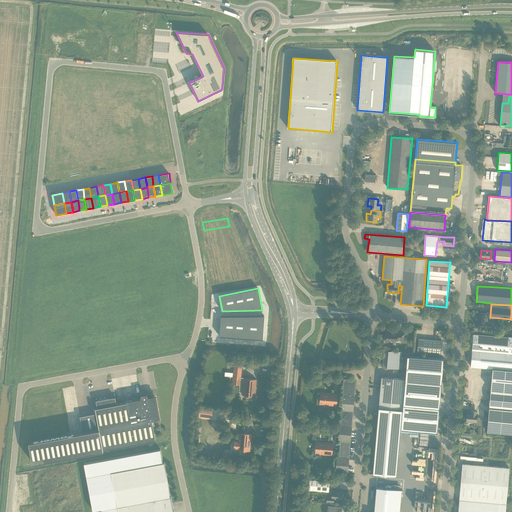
[(478,313),(477,325),(486,325),(487,317),(490,317),(490,314),(478,313)]
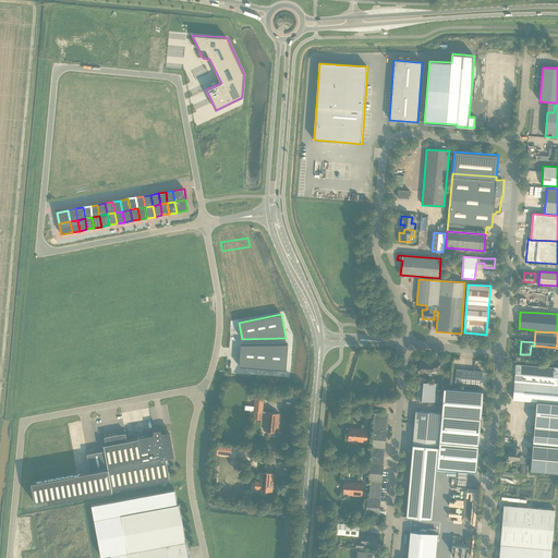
[(241,344),(239,366),(287,370),(288,344),(241,344)]
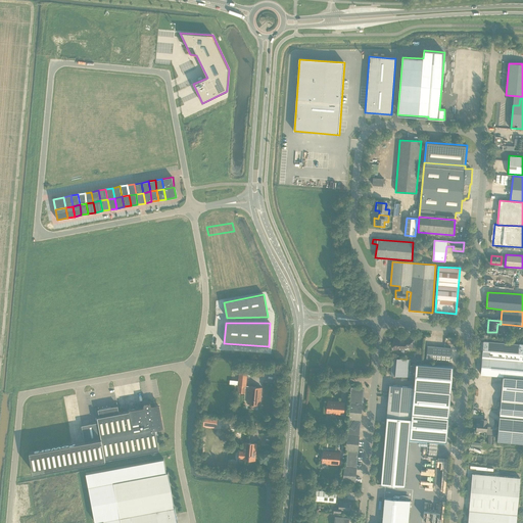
[(414,340),(405,339),(394,338),(393,349),(401,350),(402,347),(413,348),(414,340)]
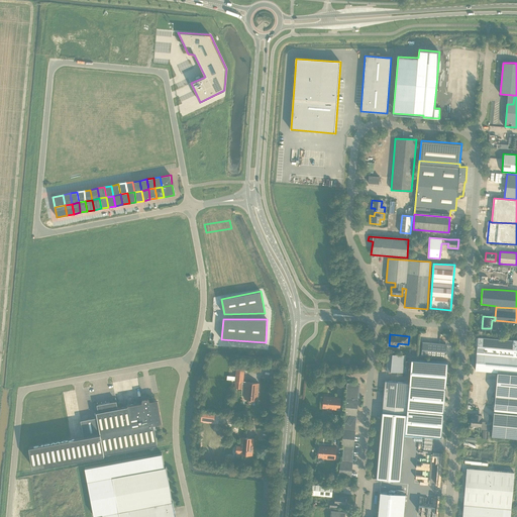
[(498,373),(516,374),(516,340),(479,338),(476,371),(498,373)]
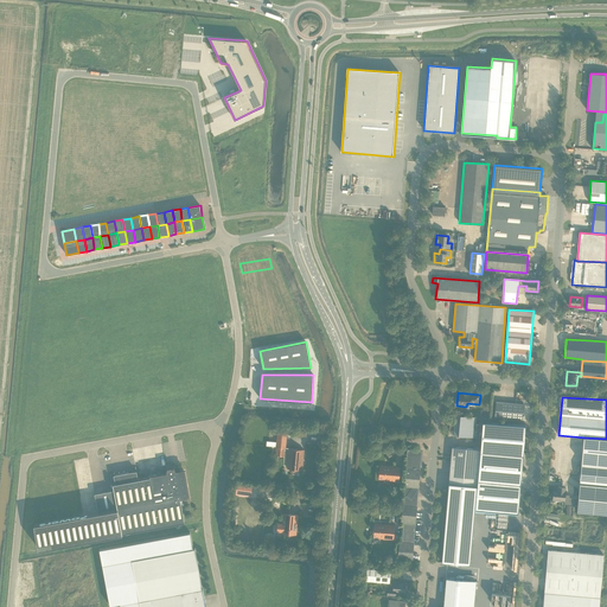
[(494,417),(522,420),(523,404),(496,402),(494,417)]
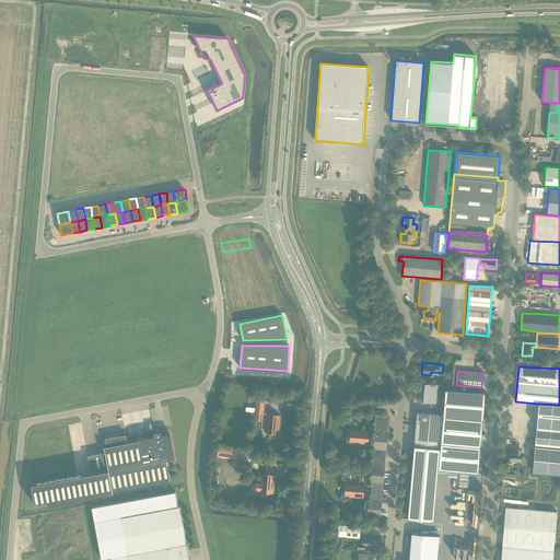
[(438,404),(440,385),(420,384),(418,403),(438,404)]
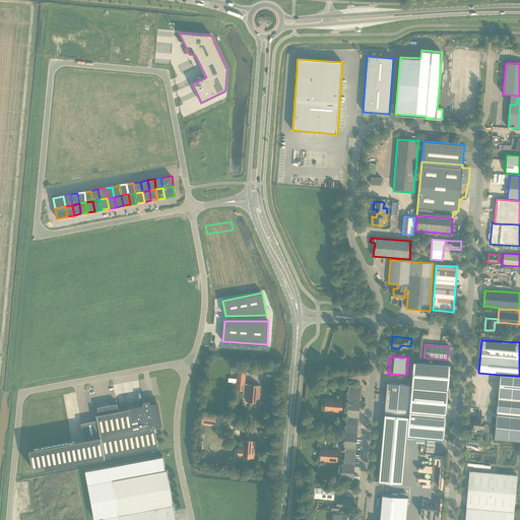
[(414,361),(413,361),(411,386),(411,387),(448,390),(450,364),(414,361)]
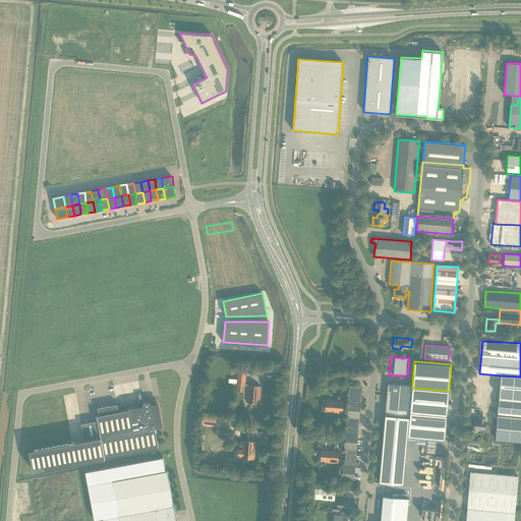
[(245,385),(246,372),(238,371),(237,385),(237,392),(244,392),(244,385),(245,385)]
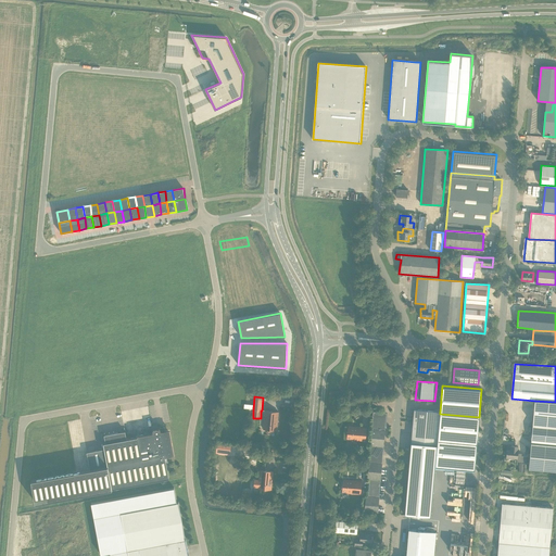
[(535,401),(533,426),(553,427),(555,402),(535,401)]
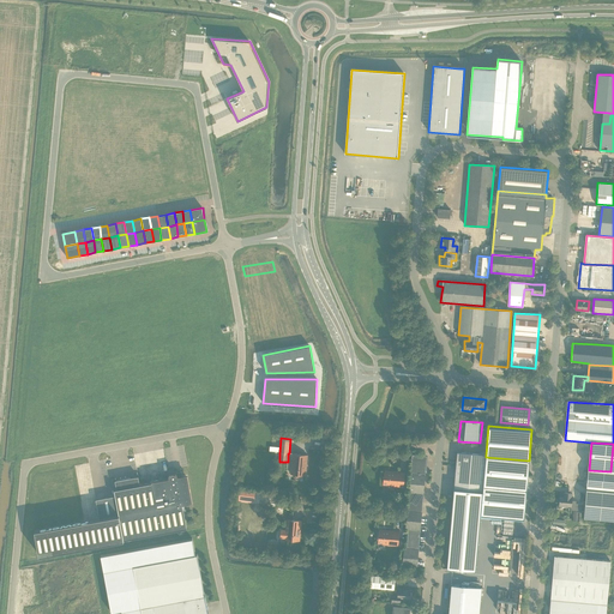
[(453,489),(482,492),(486,456),(457,453),(453,489)]
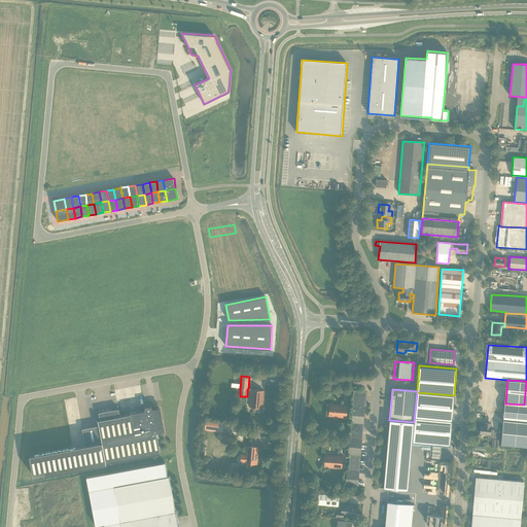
[(250,407),(262,408),(264,391),(251,390),(250,407)]
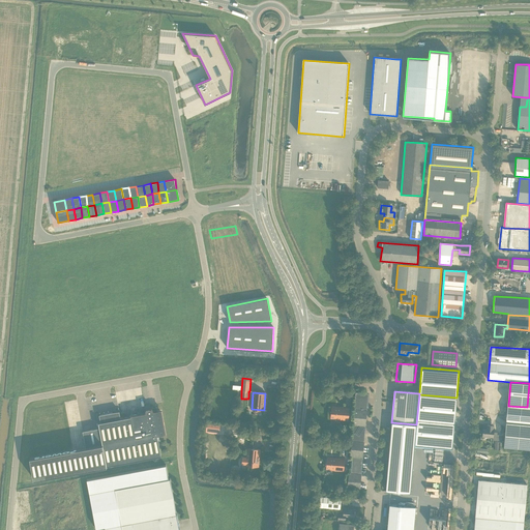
[(351,438),(364,440),(369,393),(356,392),(351,438)]
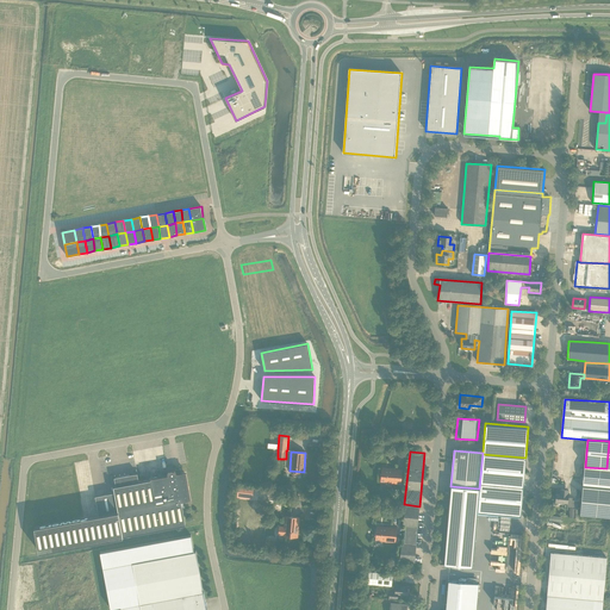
[(483,454),(483,453),(479,489),(477,512),(521,516),(526,458),(483,454)]
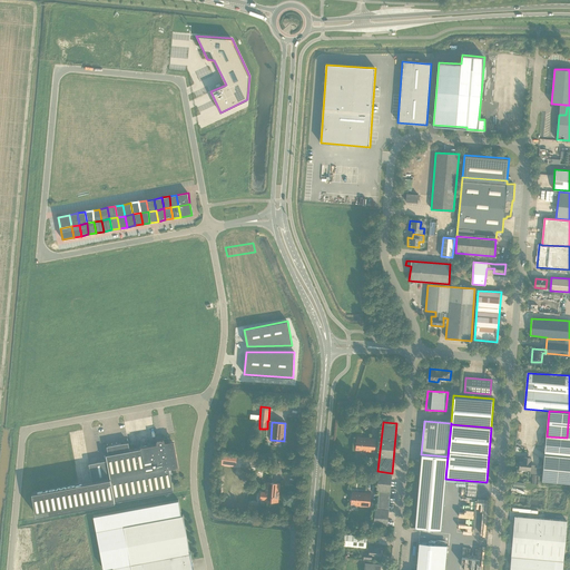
[(546,454),(569,455),(569,438),(567,438),(547,436),(546,454)]
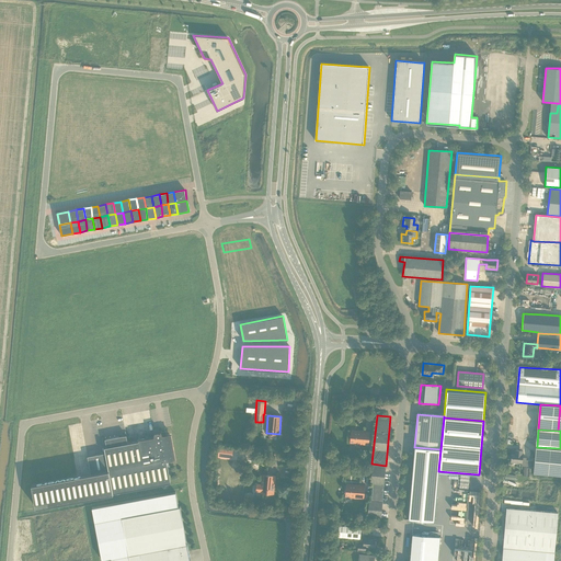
[(350,444),(368,445),(369,433),(351,431),(350,444)]
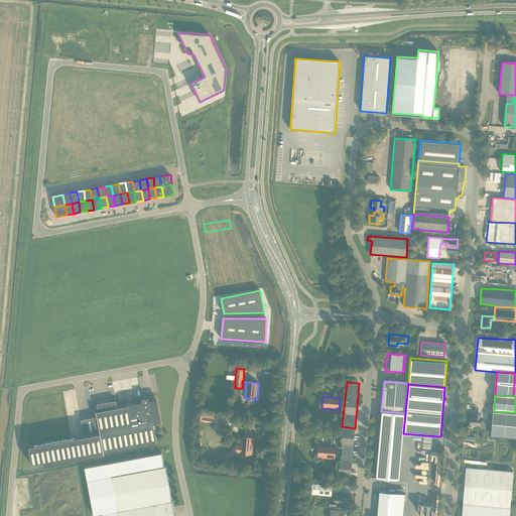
[(97,416),(81,419),(84,435),(29,445),(33,467),(157,443),(153,423),(160,421),(156,400),(153,401),(152,397),(142,399),(142,403),(118,407),(116,400),(97,404),(98,411),(97,411),(97,416)]
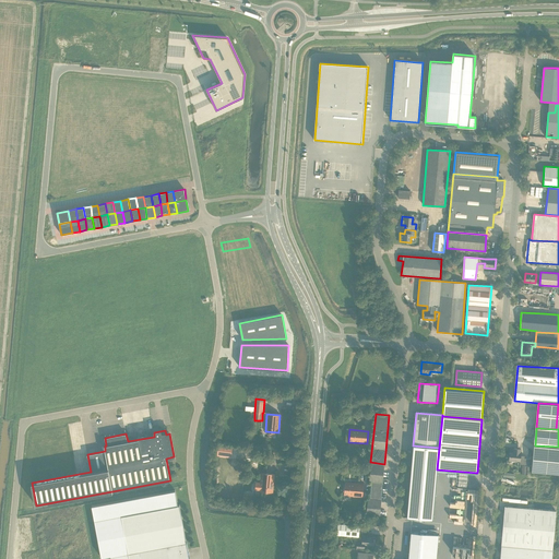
[(230,456),(232,447),(218,445),(217,455),(230,456)]
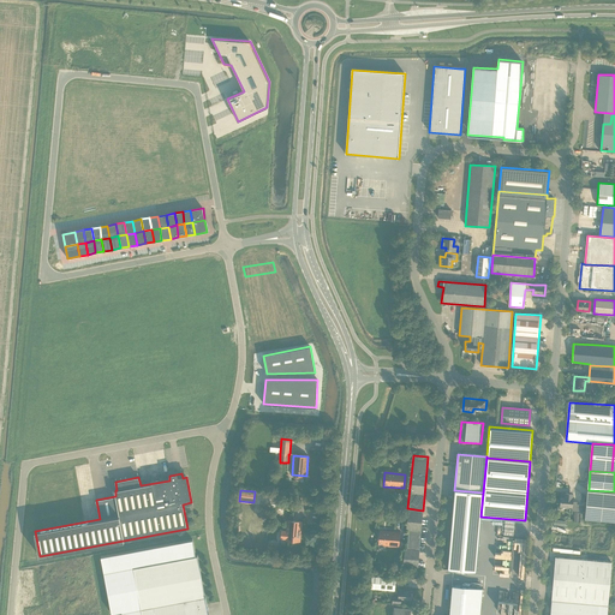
[(586,519),(614,521),(614,493),(589,491),(586,519)]
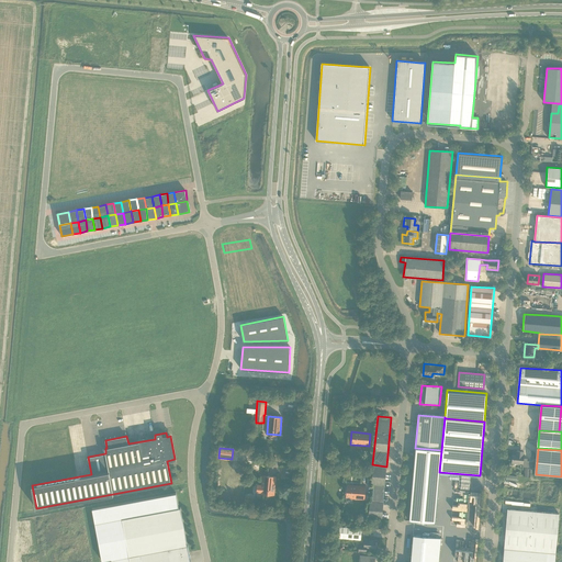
[(523,459),(524,451),(516,451),(515,456),(512,456),(512,463),(523,464),(523,467),(526,468),(530,468),(531,461),(527,461),(527,459),(523,459)]
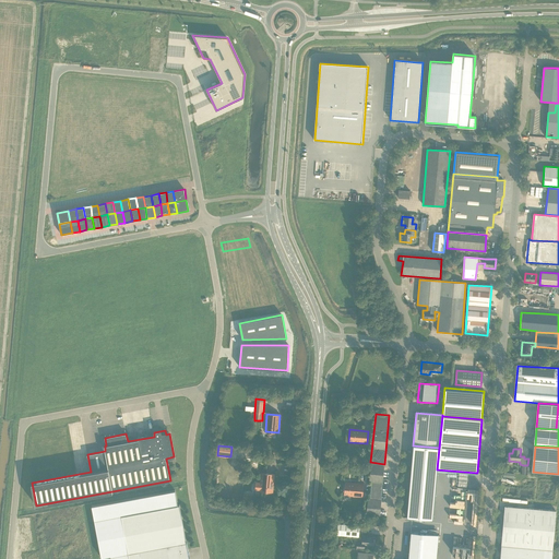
[(384,464),(370,462),(370,465),(369,482),(371,482),(370,498),(368,498),(366,514),(380,516),(384,464)]
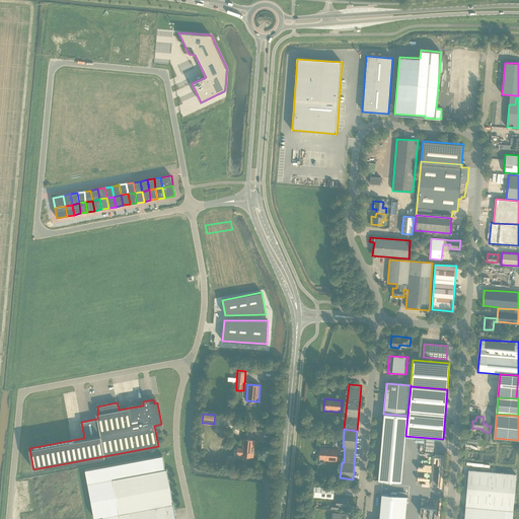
[(241,456),(253,457),(254,440),(242,439),(241,448),(239,448),(238,449),(238,454),(238,455),(241,455),(241,456)]
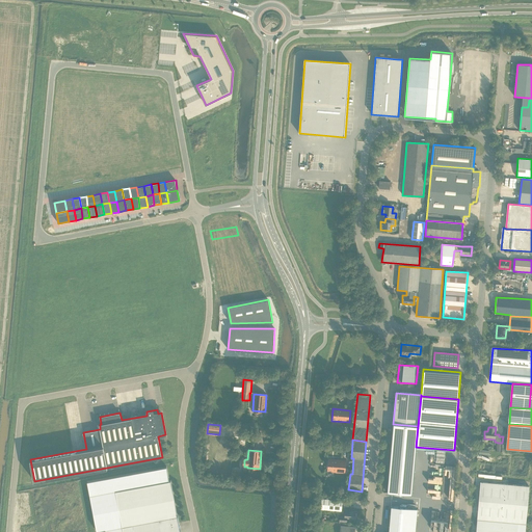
[(327,472),(345,473),(346,460),(328,459),(327,472)]
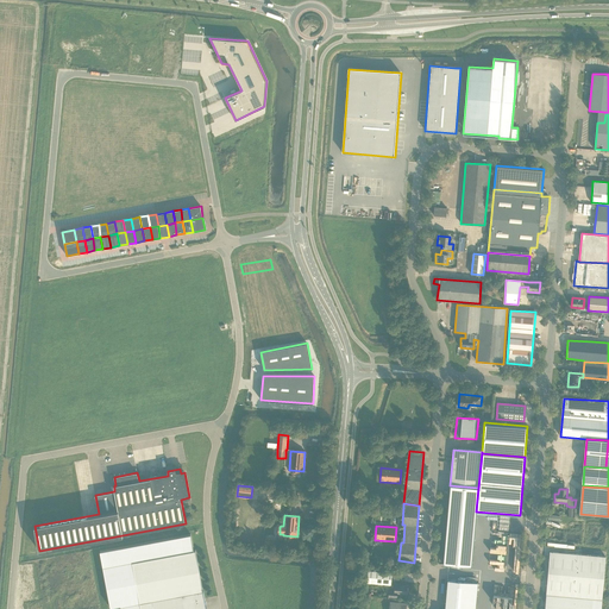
[(195,550),(194,551),(190,534),(100,551),(111,608),(121,607),(121,608),(202,608),(207,608),(195,550)]
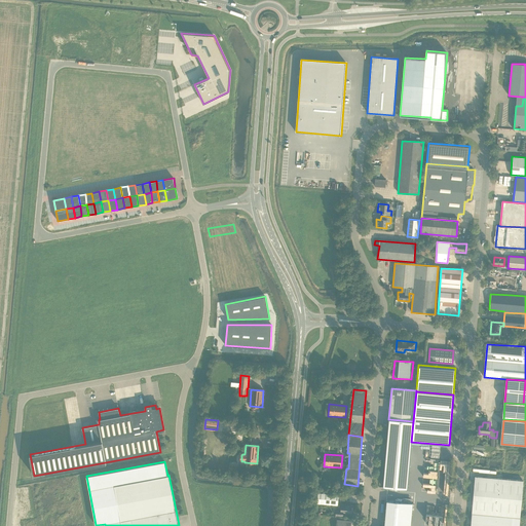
[(473,514),(520,518),(523,481),(476,477),(473,514)]
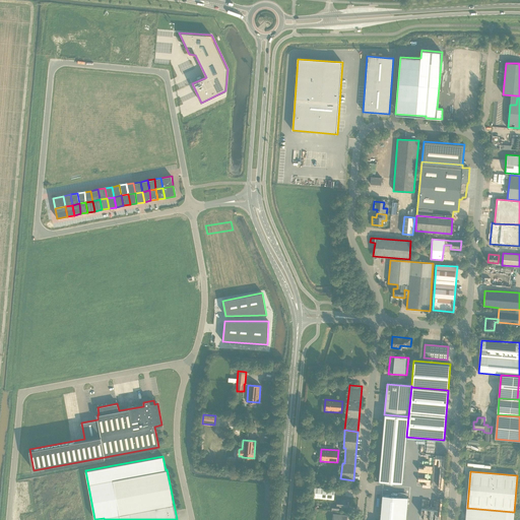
[(41,519),(39,519),(82,519),(74,475),(34,482),(41,519)]
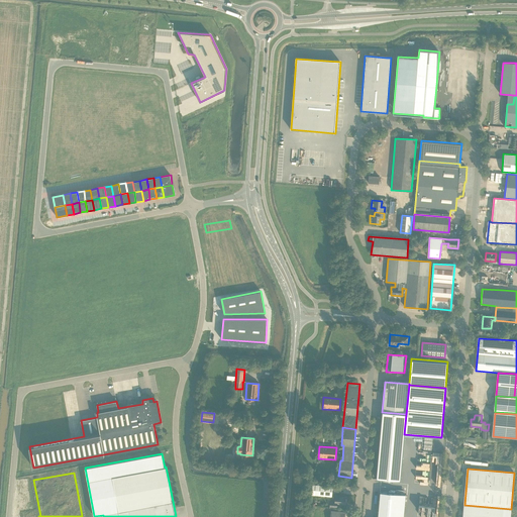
[(327,497),(330,498),(331,496),(332,496),(332,486),(312,485),(311,495),(326,496),(327,497)]
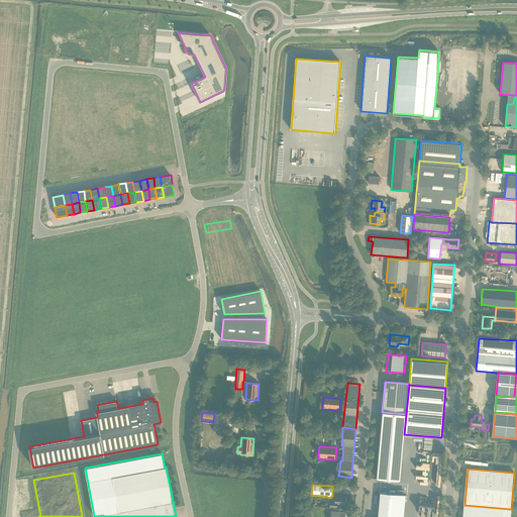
[(398,516),(400,494),(380,492),(378,516),(398,516)]
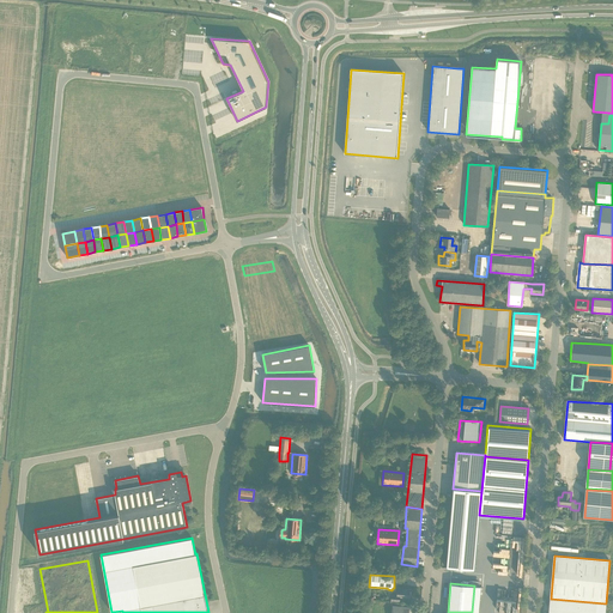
[(410,598),(411,589),(402,589),(404,588),(398,587),(398,595),(392,595),(392,601),(400,601),(400,598),(410,598)]
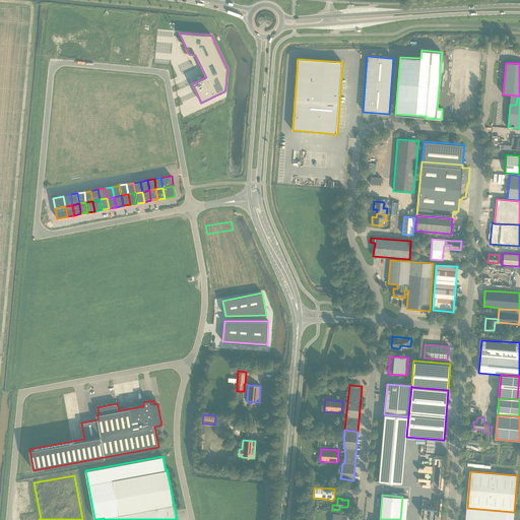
[(513,519),(514,512),(467,508),(465,519),(513,519)]
